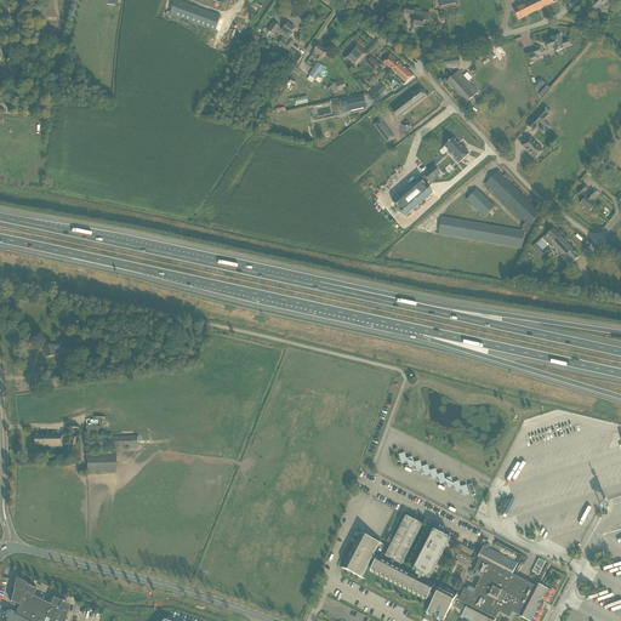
[(215,32),(221,16),(176,0),(174,0),(169,16),(215,32)]
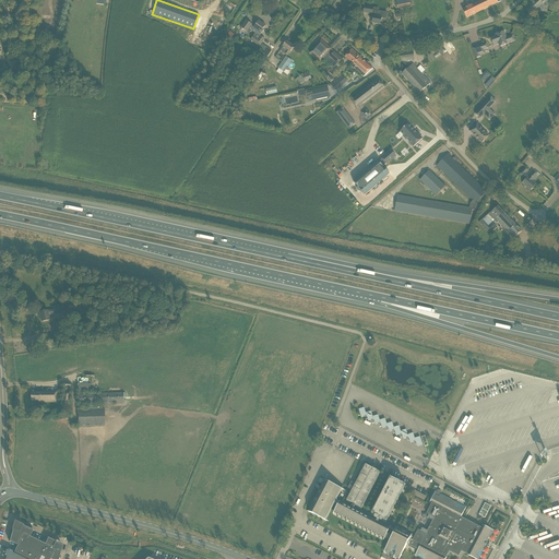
[(472,4),(470,6),(462,9),(466,18),(501,1),(500,0),(480,0),(477,2),(476,0),(473,0),(470,2),(472,4)]
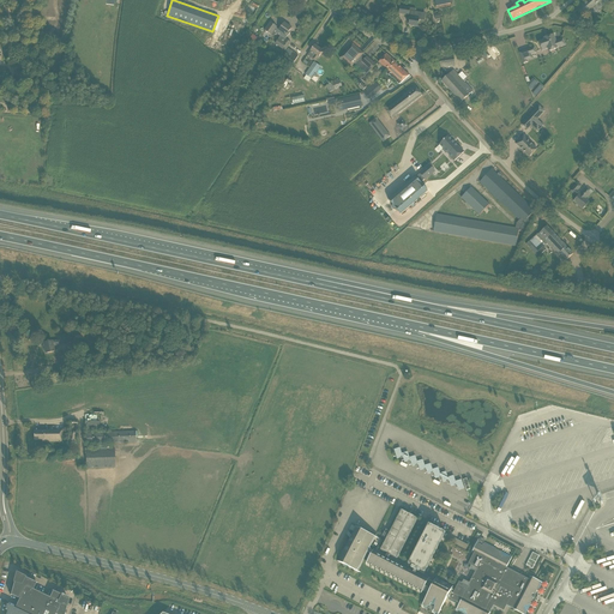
[(601,0),(587,0),(579,7),(585,14),(589,11),(596,11),(596,5),(601,0)]
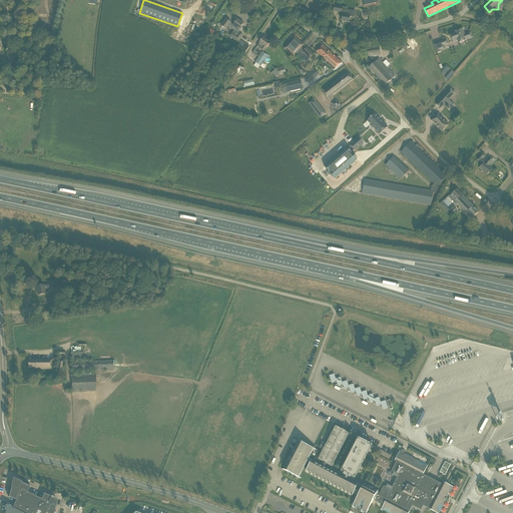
[(335,7),(334,12),(342,13),(342,12),(343,12),(343,15),(342,21),(349,22),(350,17),(350,16),(351,17),(352,11),(348,10),(348,8),(335,5),(335,7)]
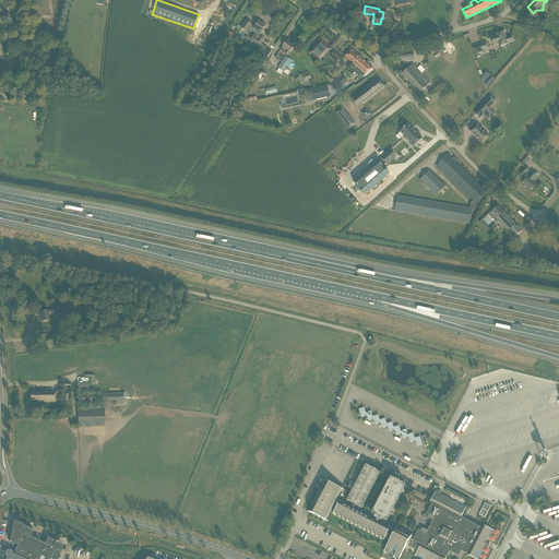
[(246,20),(241,27),(247,32),(248,32),(251,26),(252,25),(246,20)]
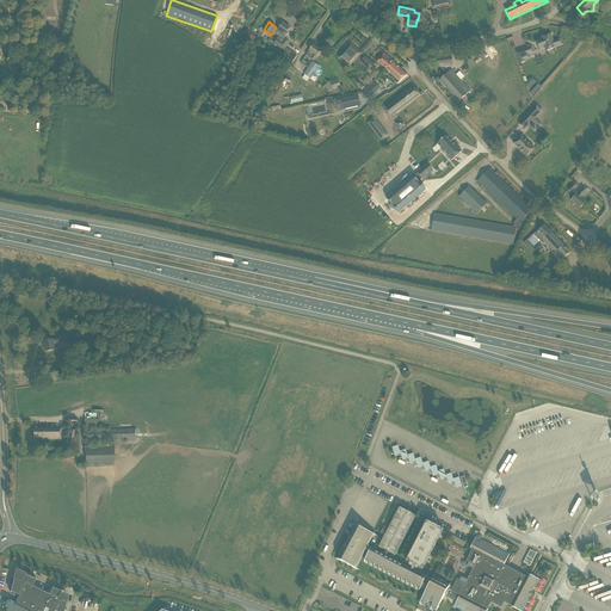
[(279,37),(273,44),(284,51),(290,43),(284,38),(287,36),(289,32),(288,31),(290,29),(283,23),(279,28),(277,30),(282,34),(279,37)]
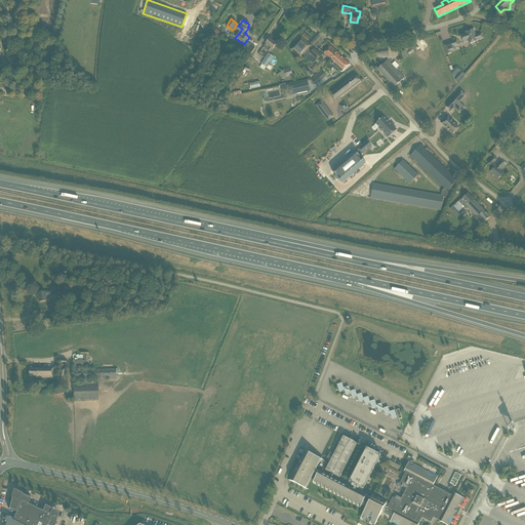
[(466,34),(460,35),(463,43),(468,42),(469,44),(477,41),(476,40),(478,40),(483,38),(481,33),(477,35),(476,35),(474,30),(466,32),(466,34)]
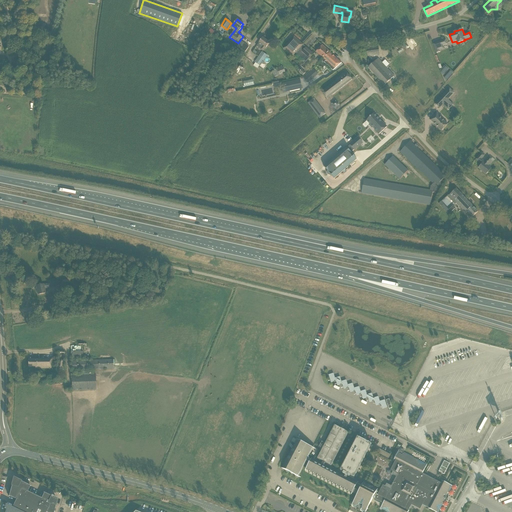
[(294,37),(283,49),(292,57),(296,53),(296,54),(303,60),(306,56),(309,59),(313,54),(306,47),(302,51),(300,49),(304,45),(294,37)]
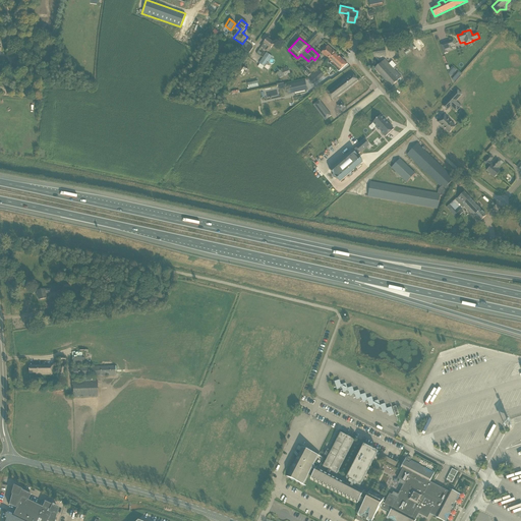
[(265,43),(264,44),(268,46),(265,49),(269,52),(270,50),(274,53),(277,50),(276,50),(278,47),(274,44),(268,39),(265,43)]
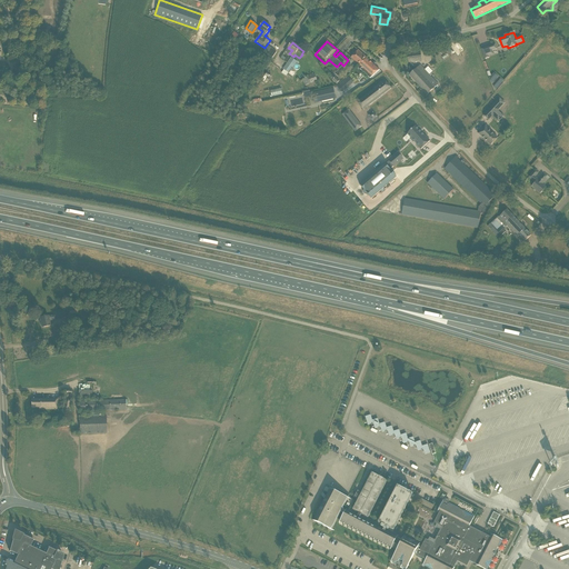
[(486,48),(481,49),(485,59),(489,58),(488,55),(493,53),(492,50),(497,49),(496,45),(486,48)]
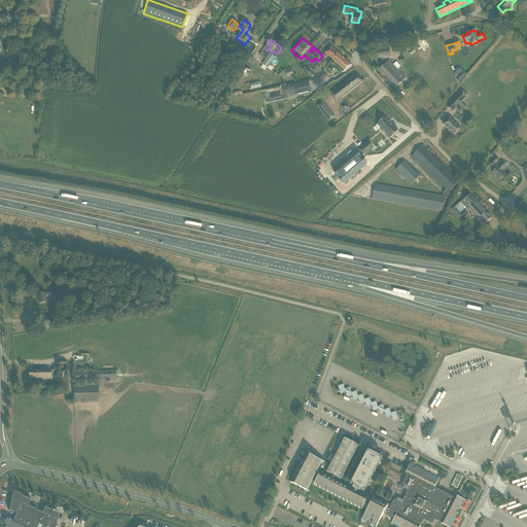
[(334,61),(340,54),(331,46),(328,50),(325,54),(334,61)]
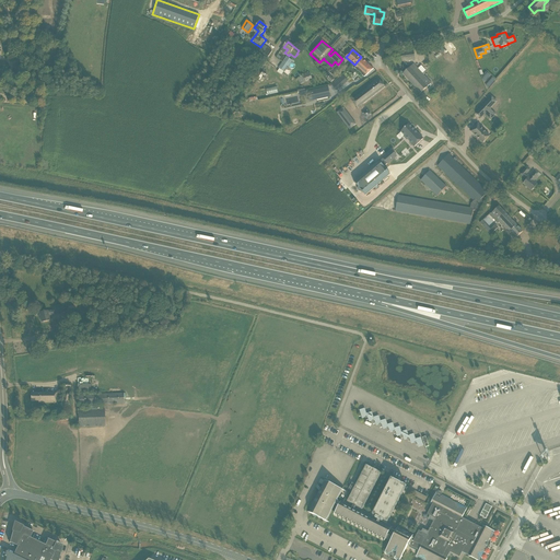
[(415,60),(413,50),(401,53),(403,61),(415,60)]
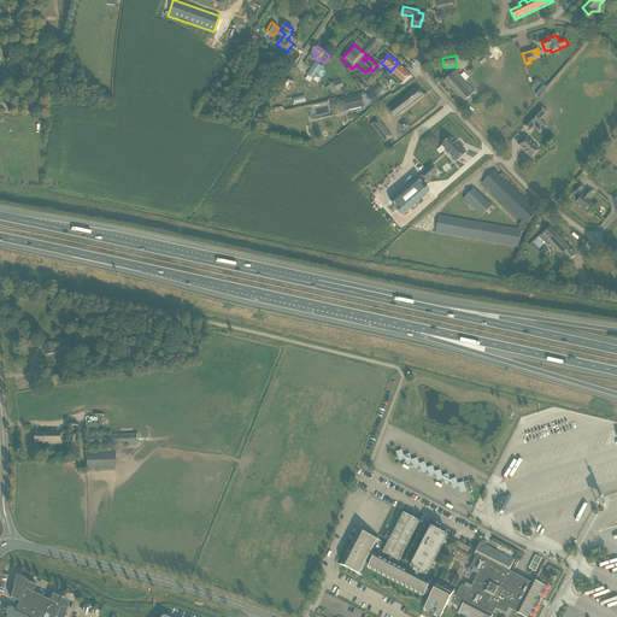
[(316,63),(310,71),(316,76),(322,68),(319,66),(316,63)]
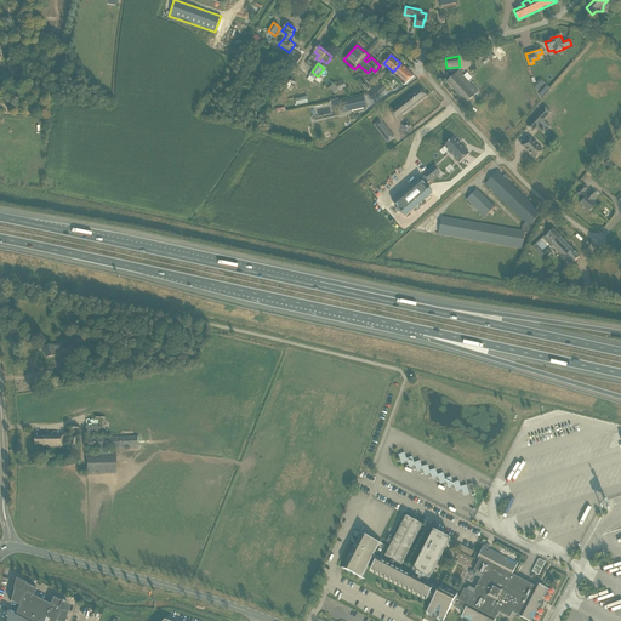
[(394,74),(393,75),(404,86),(405,84),(414,77),(406,69),(403,66),(400,63),(393,72),(394,73),(394,74)]
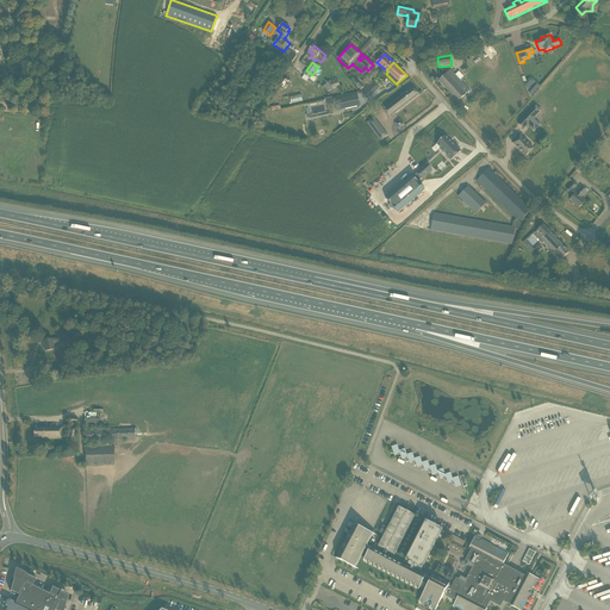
[(456,85),(460,80),(450,70),(439,81),(449,93),(458,86),(456,85)]
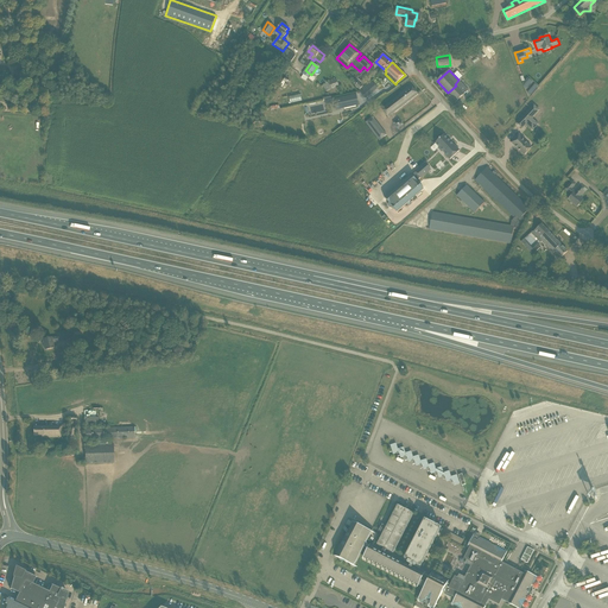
[(325,84),(323,86),(325,90),(331,89),(339,86),(336,80),(329,82),(328,82),(329,83),(325,84)]
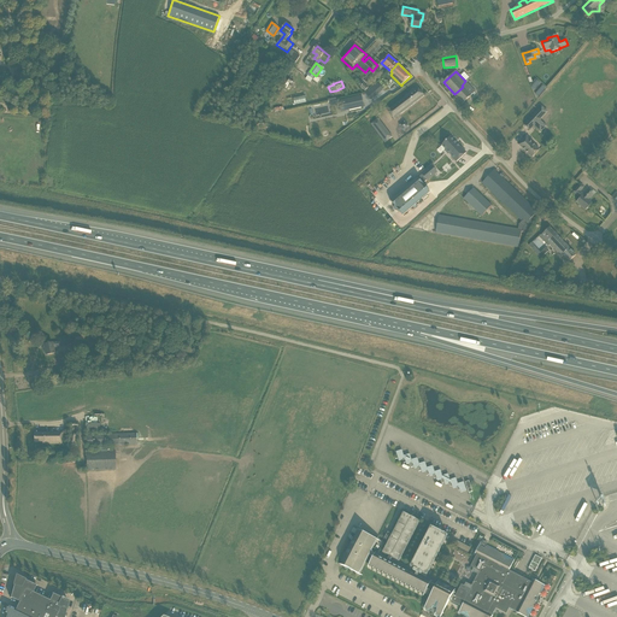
[(463,87),(454,94),(463,103),(475,92),(465,81),(462,86),(463,87)]
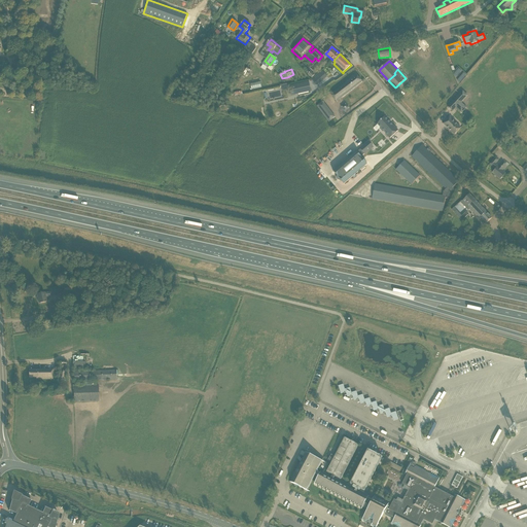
[(322,71),(312,80),(317,85),(327,76),(322,71)]
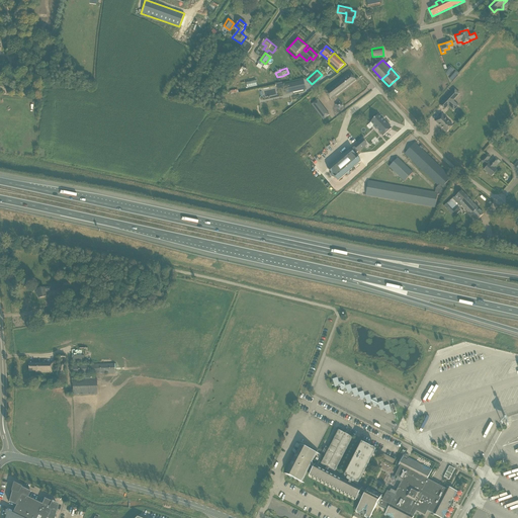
[(331,100),(356,81),(350,73),(326,93),(331,100)]
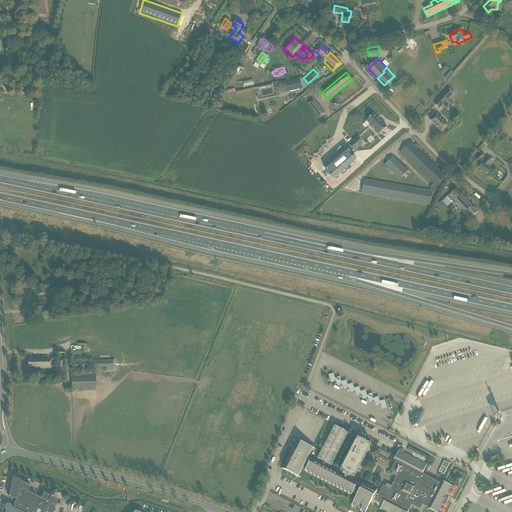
[(300,79),(281,83),(283,93),(302,88),(300,79)]
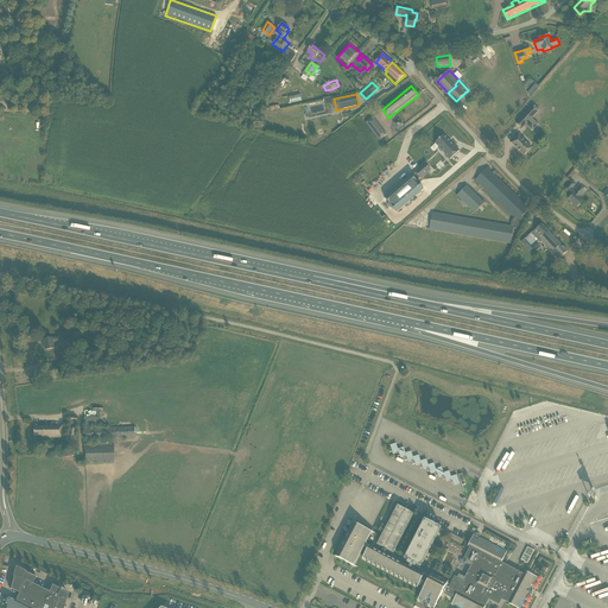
[(476,96),(470,101),(475,108),(481,102),(476,96)]
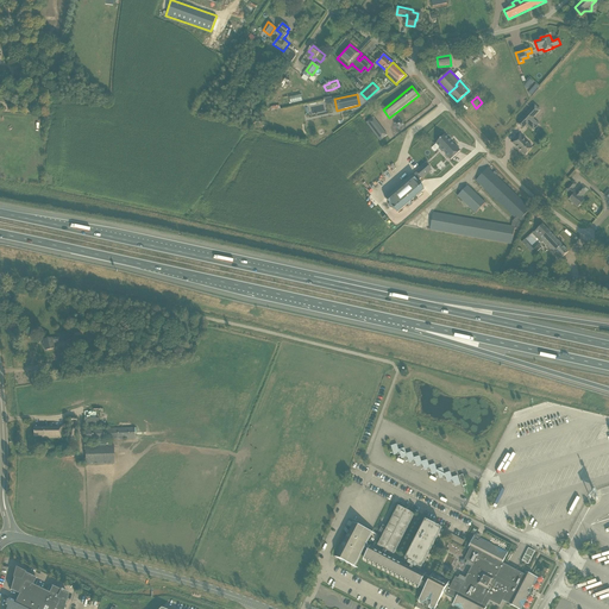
[(532,108),(518,124),(523,130),(527,125),(531,121),(537,127),(539,125),(533,119),(533,118),(537,114),(532,108)]
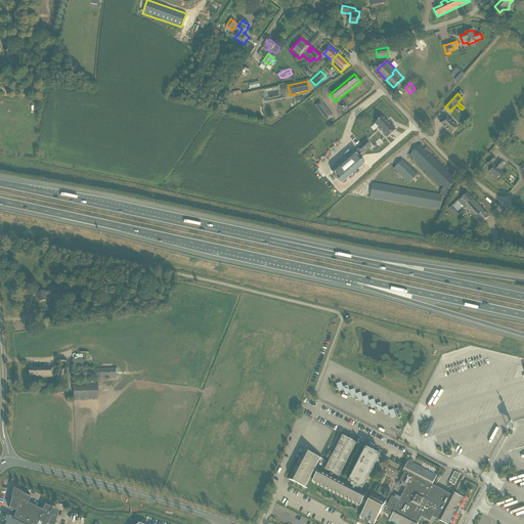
[(315,106),(318,111),(324,105),(321,101),(315,106)]
